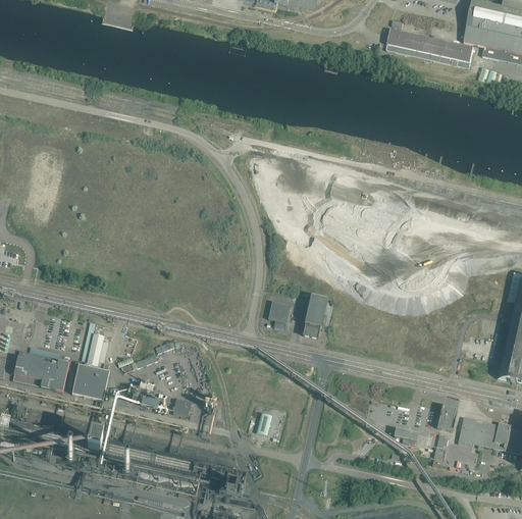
[(504,0),(503,6),(475,0),(470,0),(469,2),(470,3),(470,4),(471,6),(467,23),(464,41),(464,42),(465,42),(465,41),(474,43),(474,44),(475,43),(484,45),(484,46),(482,55),(521,63),(521,0),(504,0)]
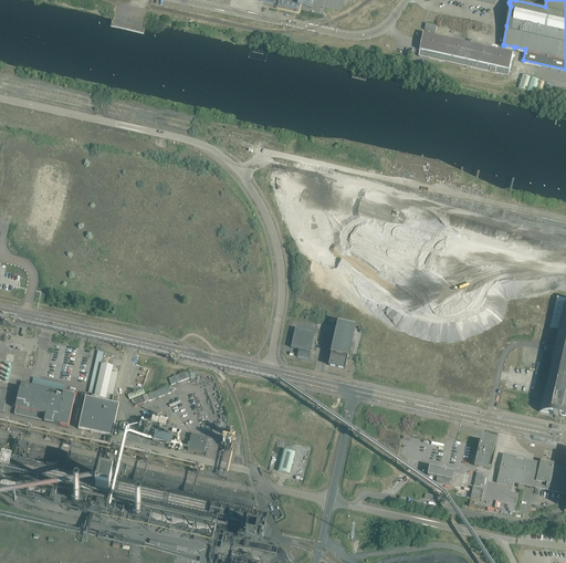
[(491,45),(423,31),(419,53),(509,73),(513,51),(493,47),(493,45),(491,45)]
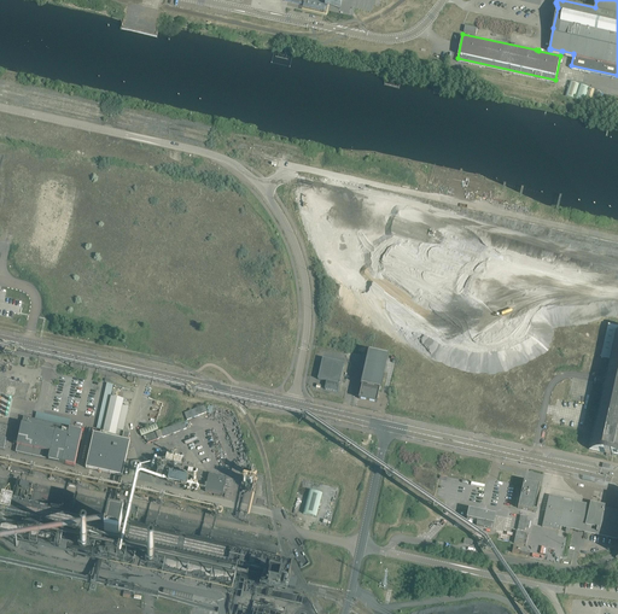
[(579,81),(570,79),(565,93),(575,95),(579,81)]
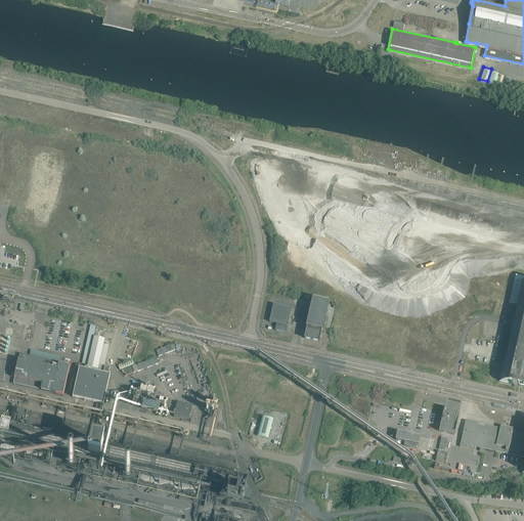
[(498,72),(491,69),(487,81),(494,84),(498,72)]
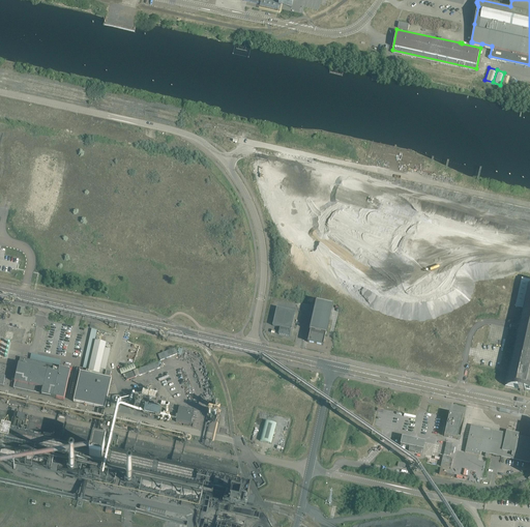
[(504,382),(520,386),(520,388),(523,388),(524,387),(529,387),(529,277),(522,275),(516,304),(522,305),(518,322),(504,382)]
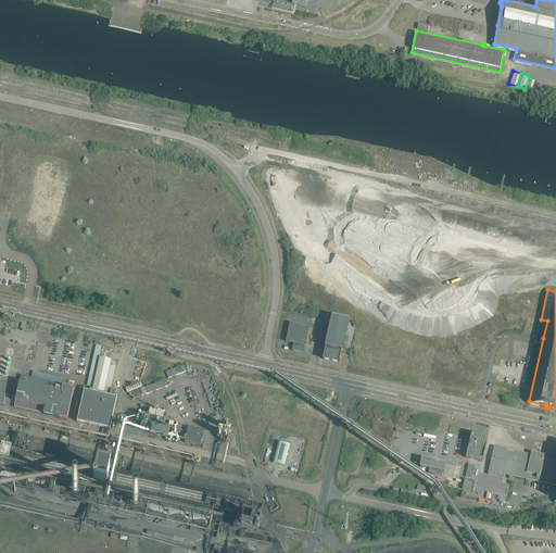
[(331,314),(325,344),(323,355),(339,360),(341,348),(349,317),(331,314)]
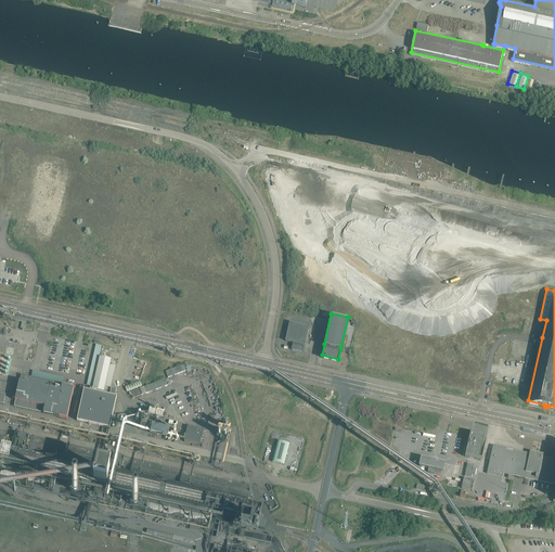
[(308,323),(289,319),(285,337),(305,342),(308,323)]
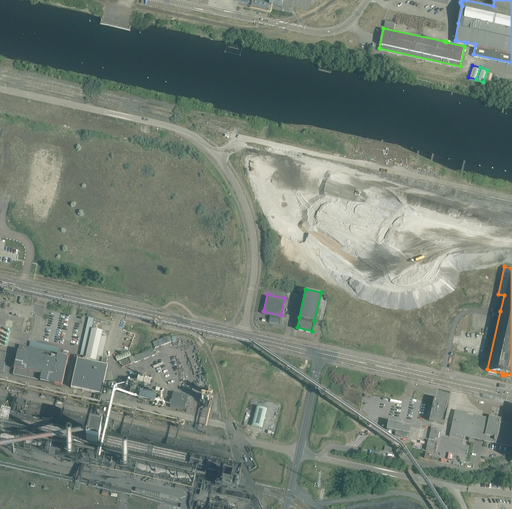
[(279,322),(281,316),(270,313),(269,318),(269,320),(279,322)]
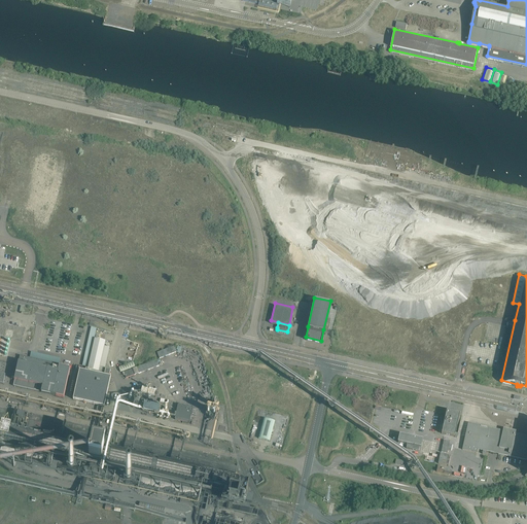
[(110,367),(105,365),(105,368),(104,368),(106,356),(101,355),(105,338),(95,336),(88,367),(91,368),(91,370),(79,367),(73,396),(104,404),(110,374),(104,373),(105,370),(109,371),(110,367)]
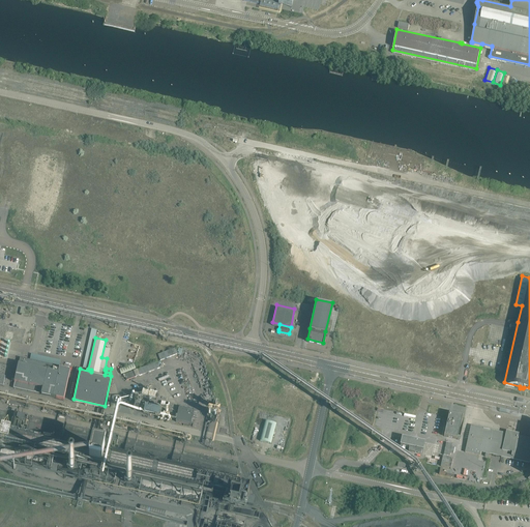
[(176,345),(158,350),(159,356),(178,351),(176,345)]
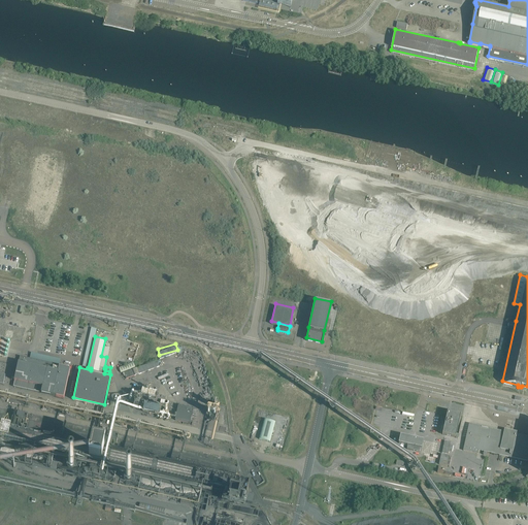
[(60,362),(20,354),(13,384),(53,392),(53,393),(63,395),(70,366),(60,364),(60,362)]
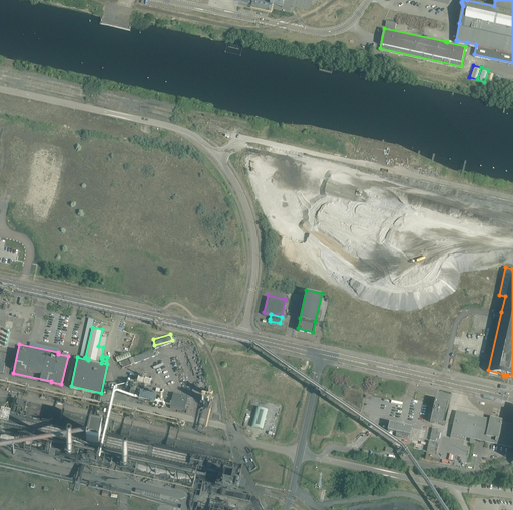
[(152,347),(132,355),(131,355),(128,356),(120,359),(120,360),(121,362),(122,365),(131,362),(155,353),(152,347)]
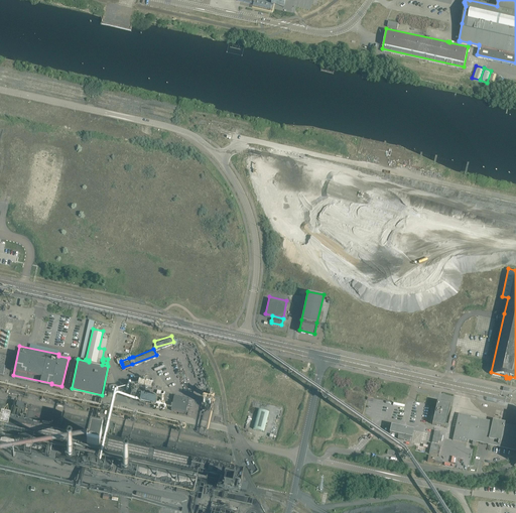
[(130,351),(116,357),(118,361),(132,356),(131,354),(130,351)]
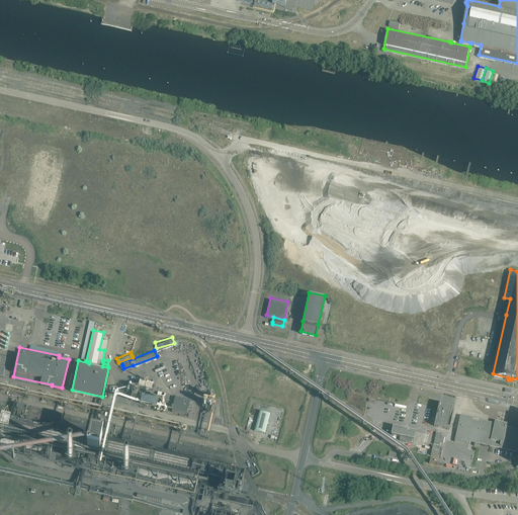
[(145,376),(144,378),(141,377),(139,383),(151,387),(153,378),(145,376)]
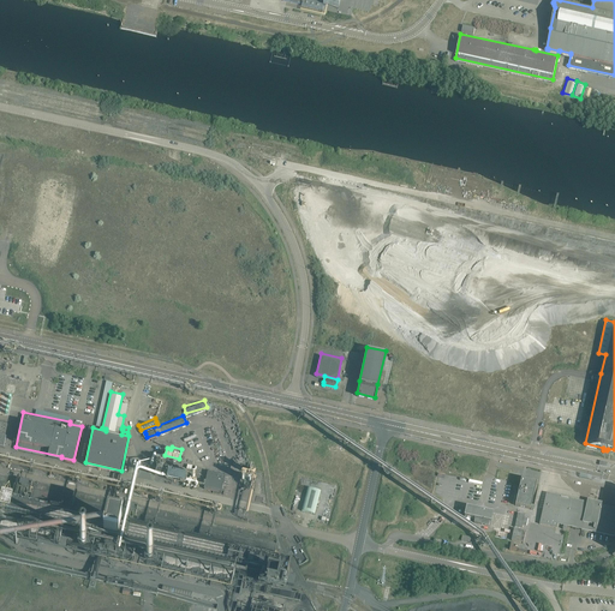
[(167,475),(185,480),(186,472),(168,467),(167,475)]
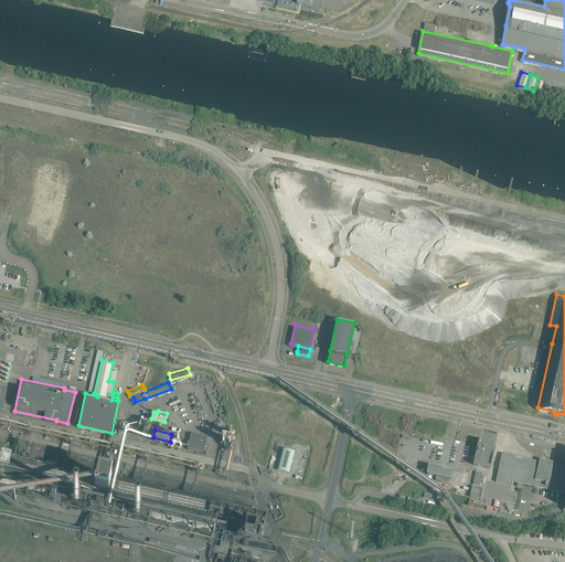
[(206,434),(191,431),(187,446),(203,451),(206,434)]
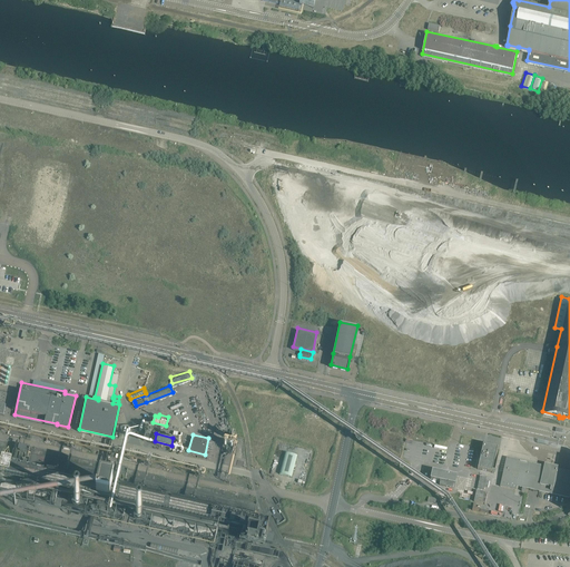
[(235,440),(224,438),(223,445),(233,448),(235,440)]
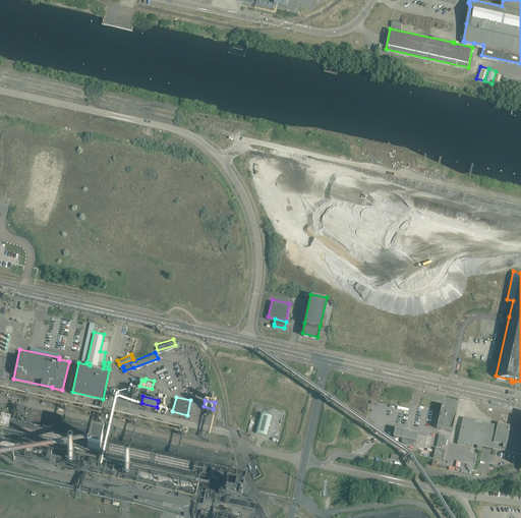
[(444,404),(439,426),(452,429),(457,407),(444,404)]
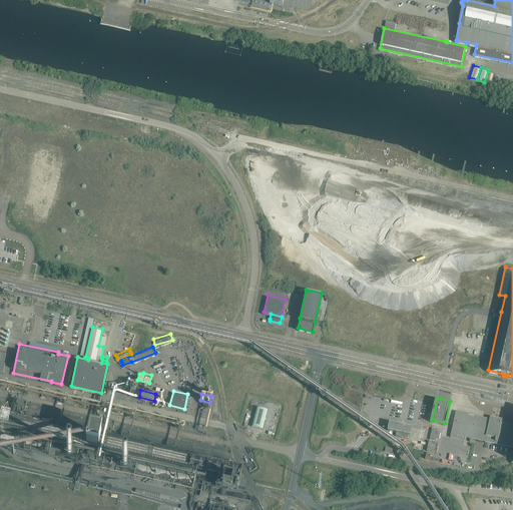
[(262,427),(268,407),(257,404),(251,424),(262,427)]
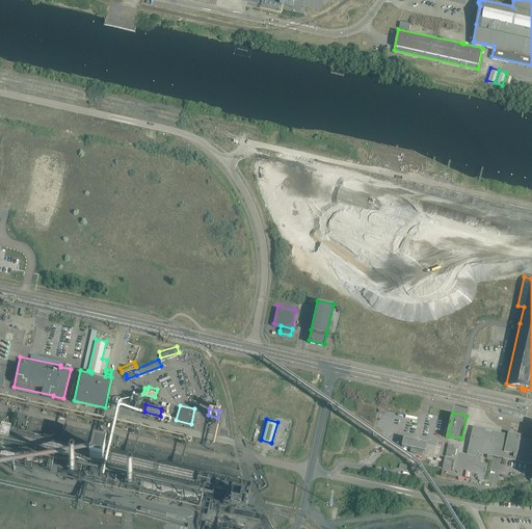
[(487,428),(473,424),(467,451),(481,454),(481,450),(487,452),(486,455),(490,456),(490,452),(531,461),(531,456),(531,438),(520,434),(520,432),(508,430),(508,432),(487,428)]
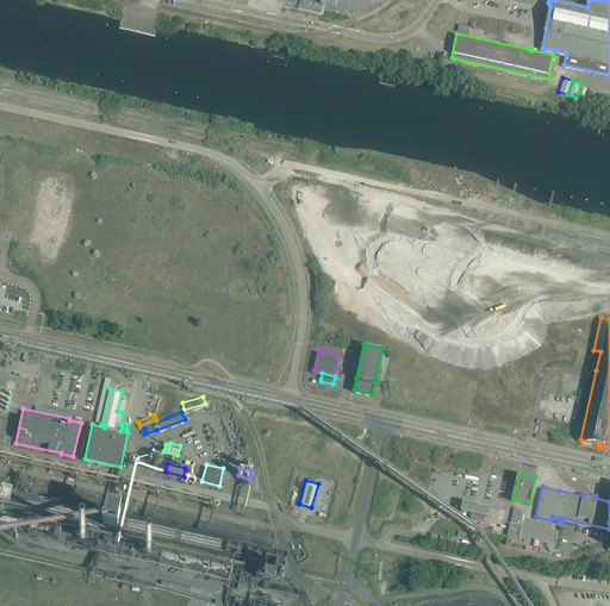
[(0,487),(0,503),(281,564),(284,551),(112,513),(0,487)]
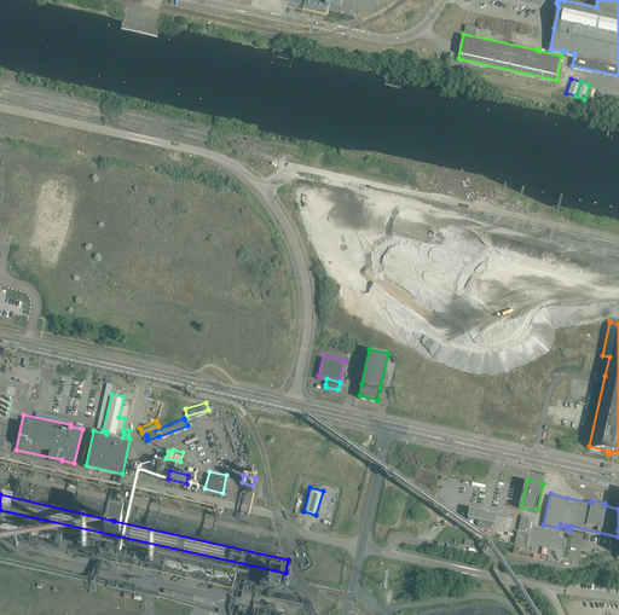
[(498,514),(472,508),(470,517),(481,520),(480,523),(495,527),(496,522),(497,522),(498,514)]
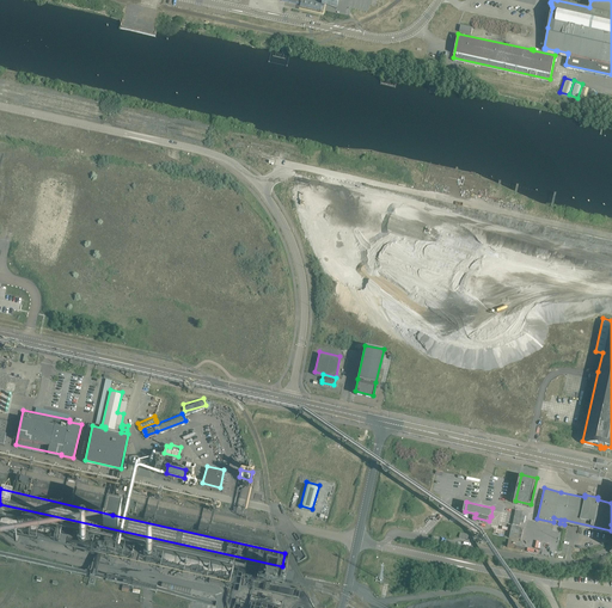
[(508,534),(520,536),(522,526),(510,522),(508,534)]
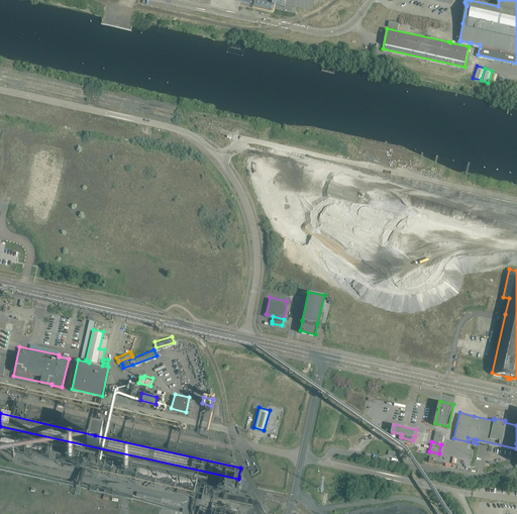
[(149,492),(136,490),(136,491),(135,495),(139,495),(161,500),(162,495),(149,492)]
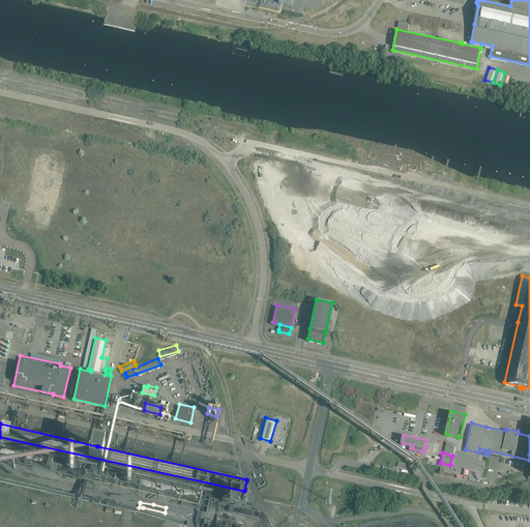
[(215,525),(224,526),(244,526),(245,524),(238,523),(239,516),(218,511),(215,525)]
